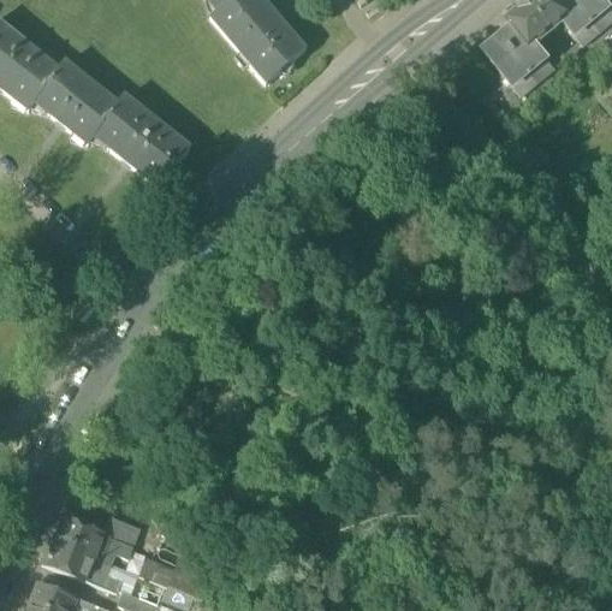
[(209,0),(220,12),(233,0),(209,0)]
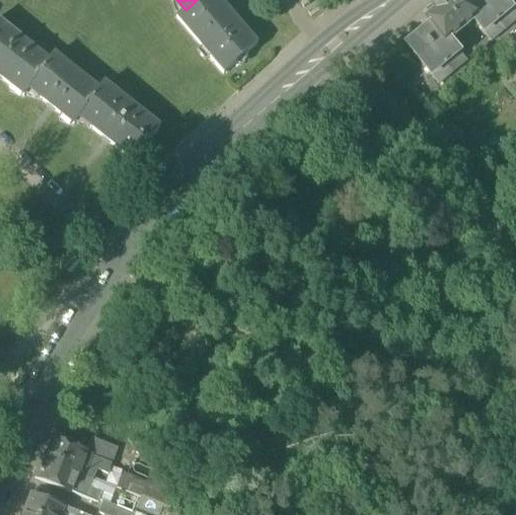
[(243,27),(219,0),(197,0),(186,10),(178,15),(212,55),(211,56),(224,71),(237,60),(238,61),(247,53),(246,52),(258,42),(244,26),(243,27)]
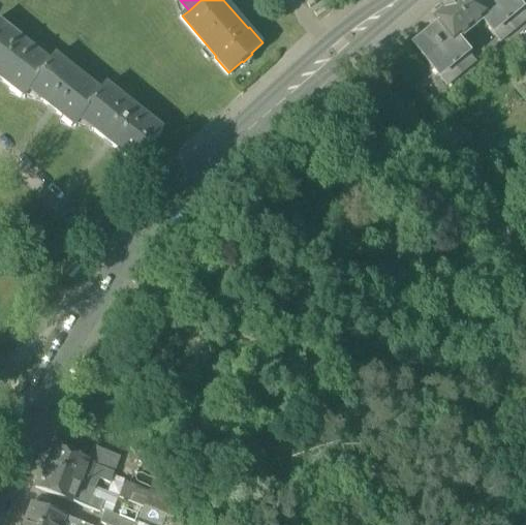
[(442,71),(450,82),(478,58),(470,49),(471,49),(461,36),(473,27),(486,17),(496,28),(504,37),(525,20),(525,6),(524,5),(525,4),(521,0),(456,0),(454,2),(436,17),(440,22),(416,40),(441,71),(442,71)]
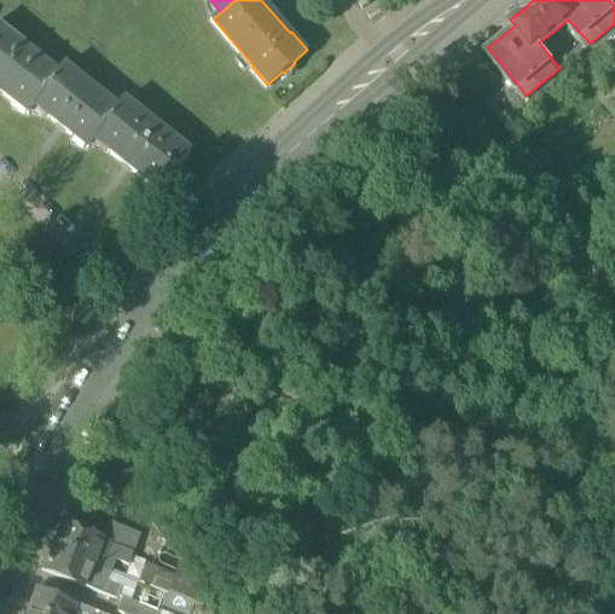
[(32,114),(38,105),(63,75),(28,47),(29,45),(3,23),(0,24),(0,85),(18,99),(17,102),(32,114)]
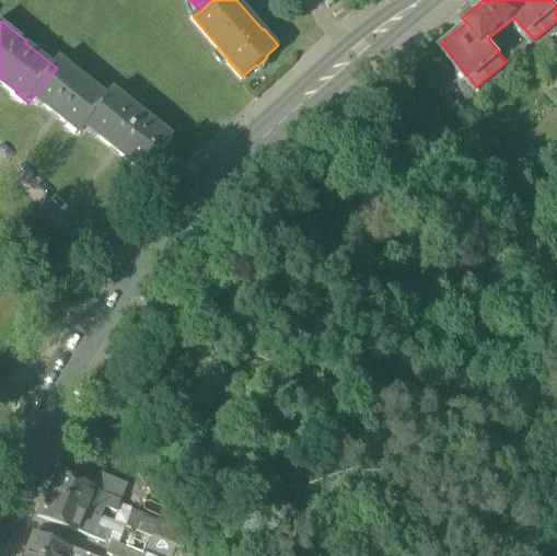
[(64,59),(57,68),(34,95),(47,106),(49,104),(69,120),(68,122),(81,132),(86,126),(111,96),(64,59)]
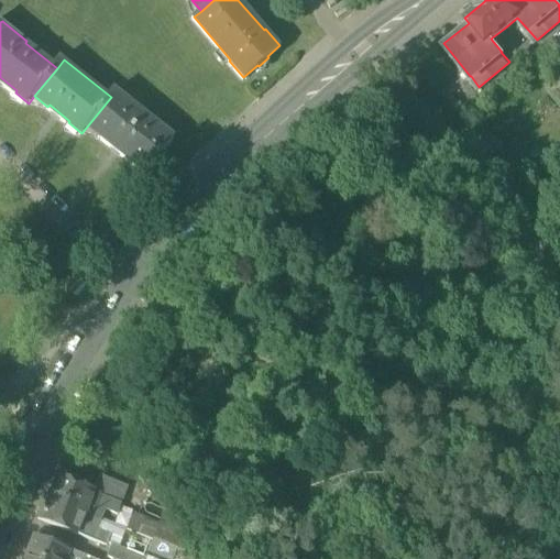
[(117,90),(111,97),(87,127),(101,138),(102,135),(145,170),(153,160),(156,163),(165,151),(162,148),(173,134),(117,90)]
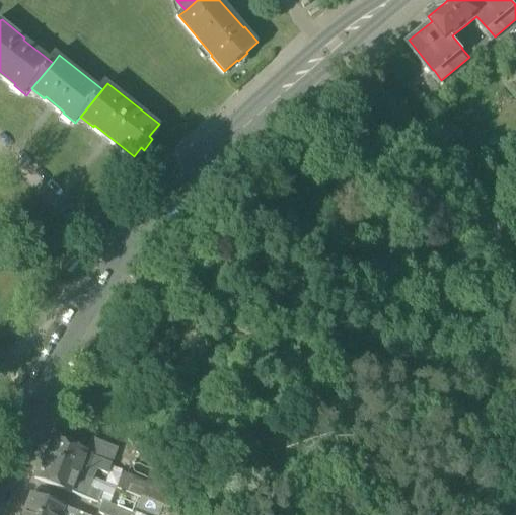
[(106,459),(114,462),(120,446),(94,436),(88,451),(88,452),(106,459)]
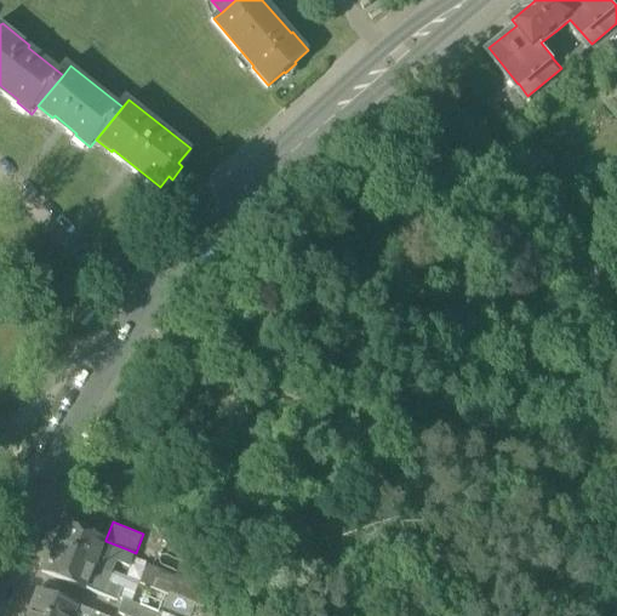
[(95,569),(97,563),(101,553),(106,541),(106,540),(67,524),(60,542),(79,551),(74,560),(95,569)]
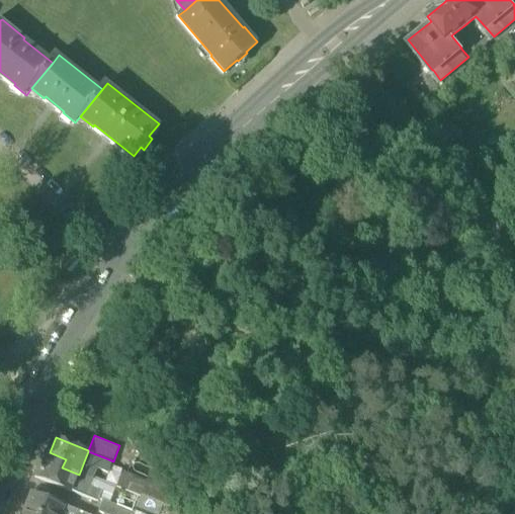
[(88,451),(84,461),(98,466),(102,468),(106,458),(88,451)]
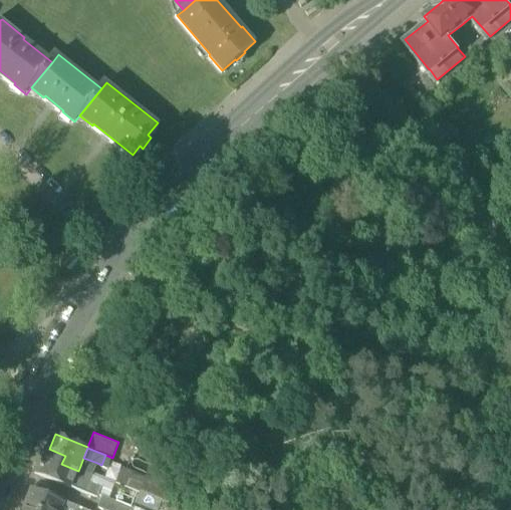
[(114,480),(94,472),(90,481),(76,476),(78,471),(61,464),(65,456),(49,449),(44,462),(40,461),(36,472),(71,487),(72,485),(98,496),(99,493),(104,495),(109,497),(115,481),(114,480)]
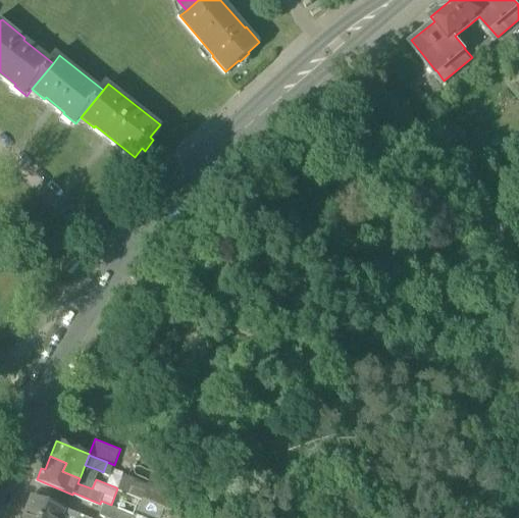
[(114,465),(107,462),(103,472),(110,474),(114,465)]
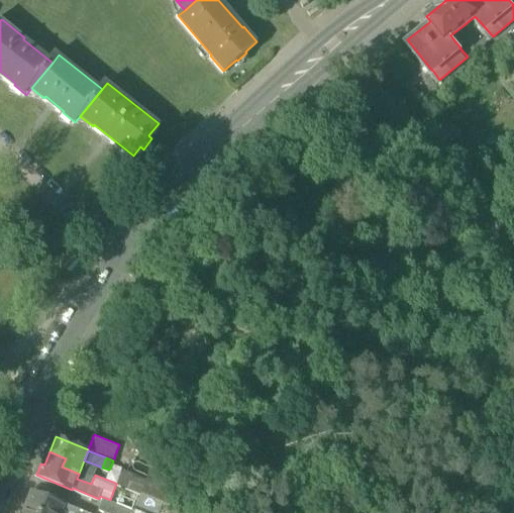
[(94,475),(98,466),(84,460),(81,469),(94,475)]
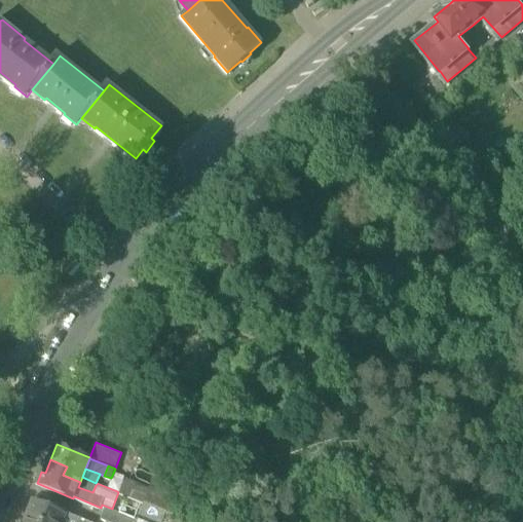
[(123,476),(117,491),(118,492),(126,495),(142,501),(145,502),(164,511),(171,495),(123,476)]
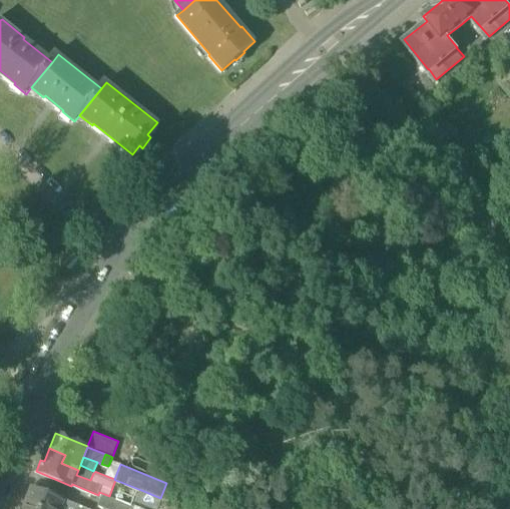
[(94,471),(93,471),(80,465),(78,470),(76,475),(90,480),(94,471)]
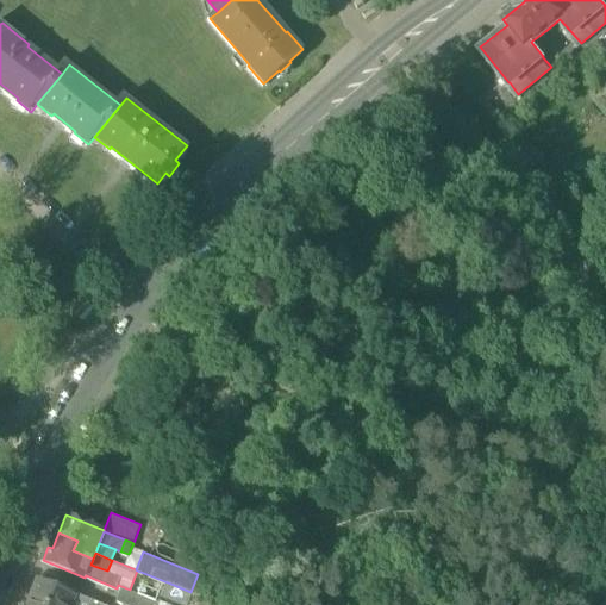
[(164,581),(147,574),(138,593),(157,600),(164,581)]
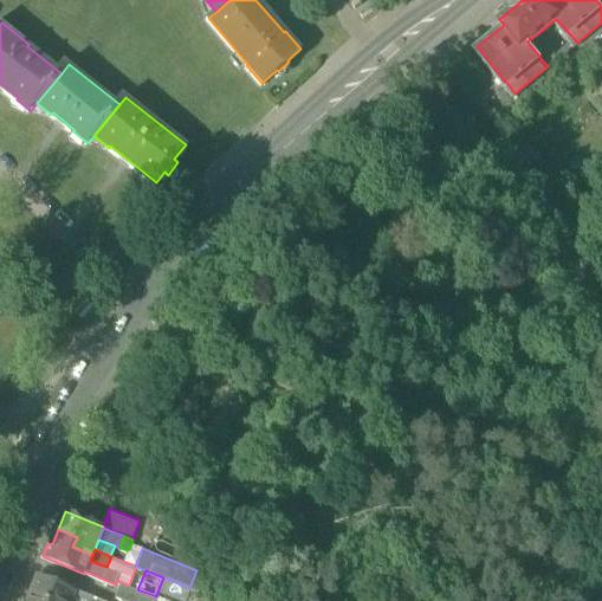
[(40,575),(33,593),(51,600),(50,600),(72,600),(78,590),(40,575)]
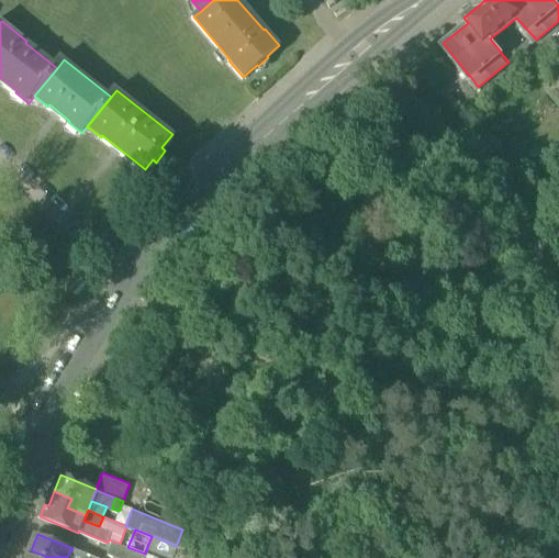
[(176,546),(155,537),(151,548),(172,557),(174,557),(178,546),(176,546)]
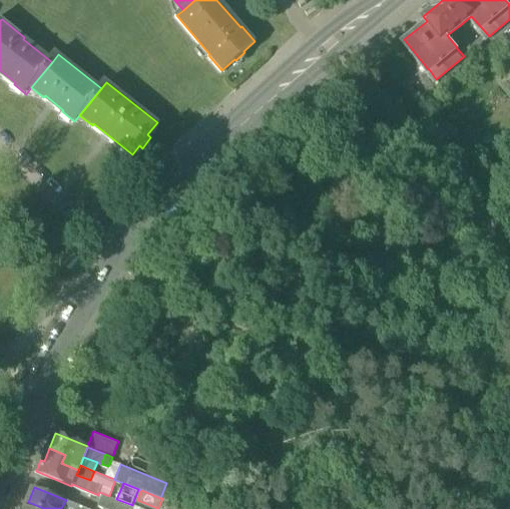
[(110,508),(133,508),(135,506),(132,505),(116,499),(109,496),(104,494),(100,505),(110,508)]
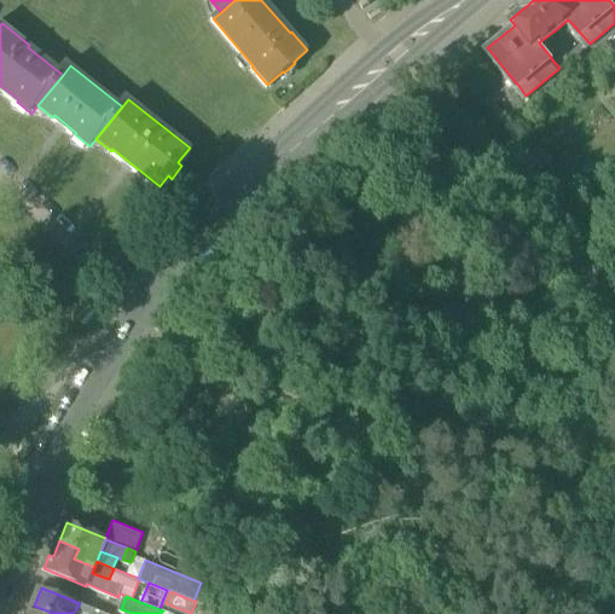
[(108,613),(80,603),(74,613),(108,613)]
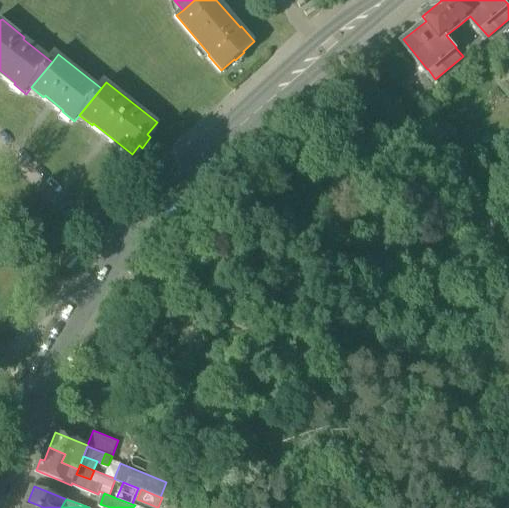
All buildings are outlined.
